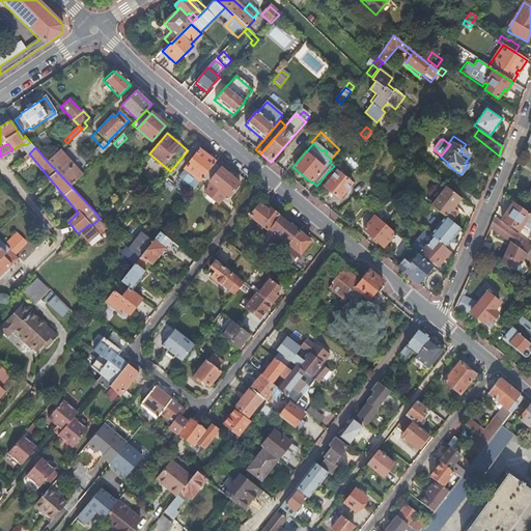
[(48,162),(72,187),(83,175),(60,150),(48,162)]
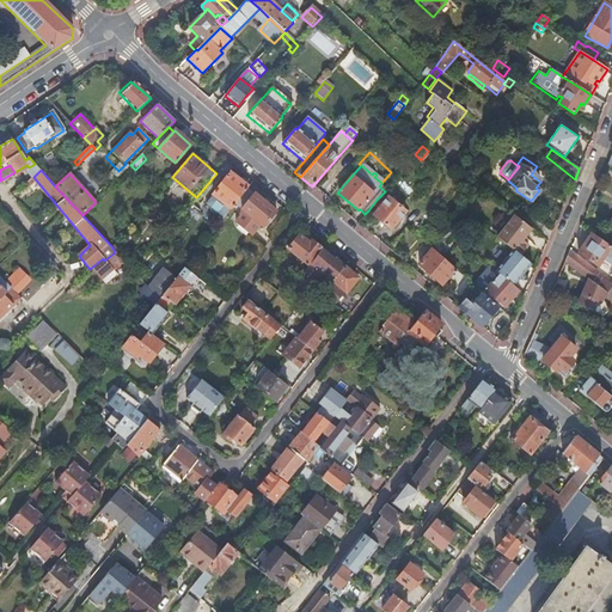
[(216,173),(196,197),(197,199),(216,173)]
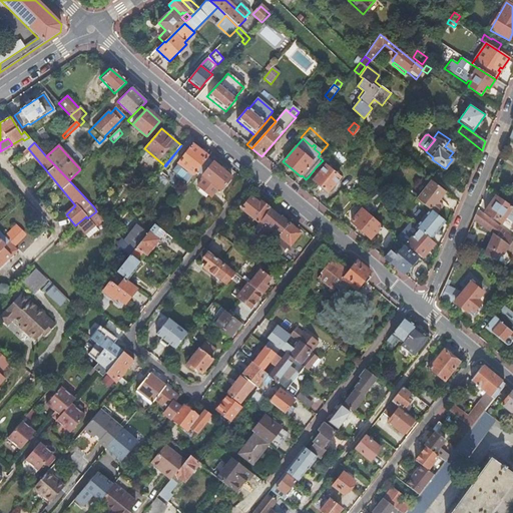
[(205,159),(207,157),(192,146),(178,163),(172,171),(186,182),(187,181),(192,174),(193,175),(196,171),(205,159)]
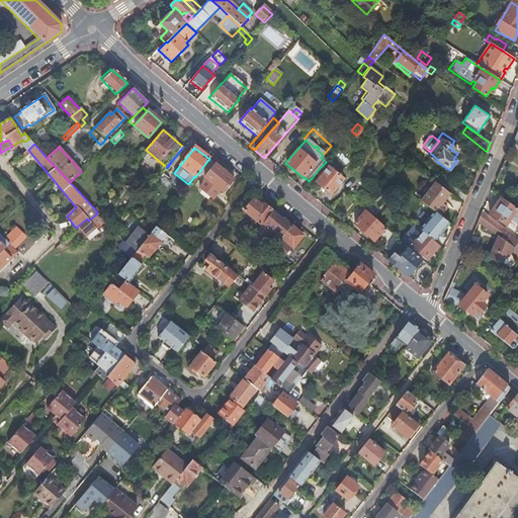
[(207,161),(198,173),(205,179),(199,188),(201,189),(201,193),(207,197),(209,196),(212,199),(220,190),(223,192),(234,179),(216,164),(213,166),(207,161)]
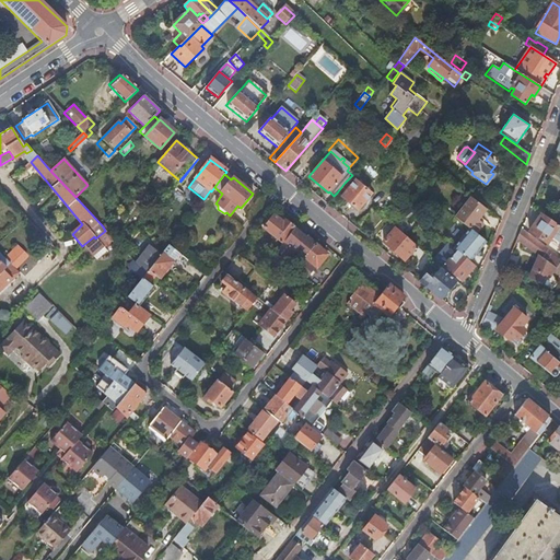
[(350,186),(341,196),(341,197),(349,202),(351,206),(358,211),(372,194),(354,181),(350,186)]
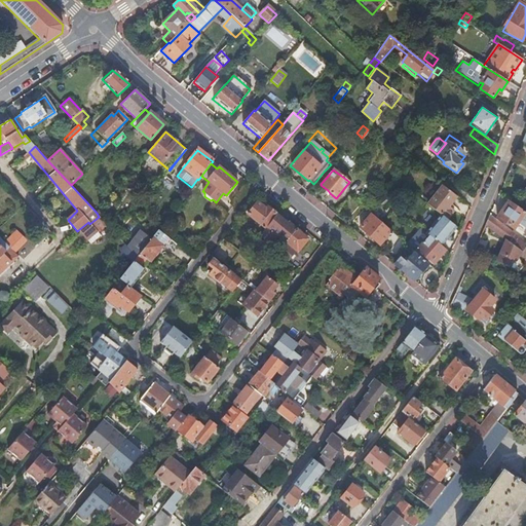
[(324,172),(316,181),(321,184),(329,175),(324,172)]
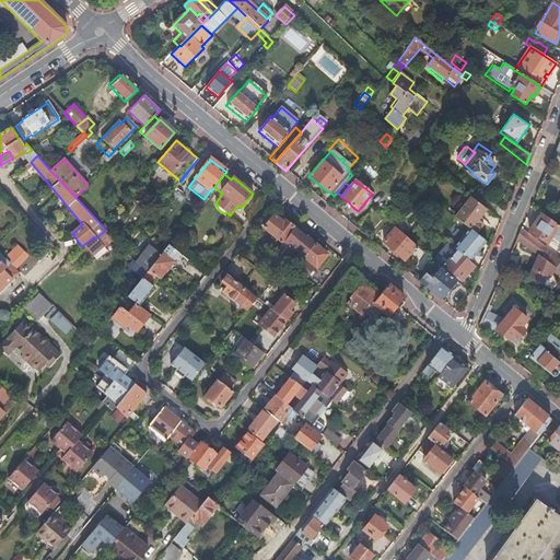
[(455,218),(468,229),(476,234),(483,224),(478,220),(487,209),(470,197),(455,218)]
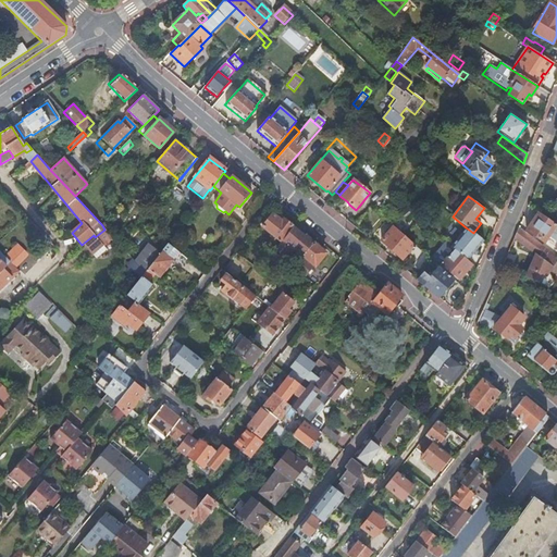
[(411,215),(406,210),(397,221),(404,225),(411,215)]
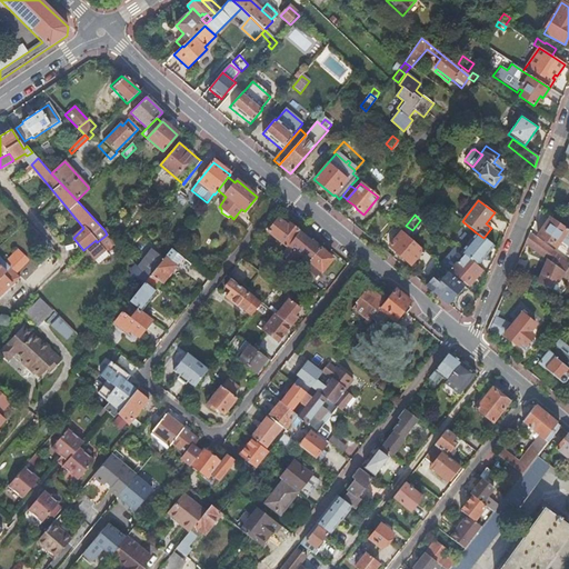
[(568,230),(550,218),(538,236),(556,248),(556,249),(560,242),(568,248),(568,230)]
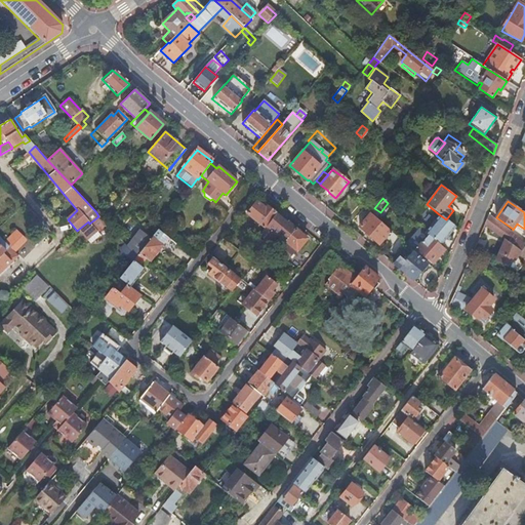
[(267,206),(265,208),(256,202),(247,214),(264,228),(275,213),(267,206)]
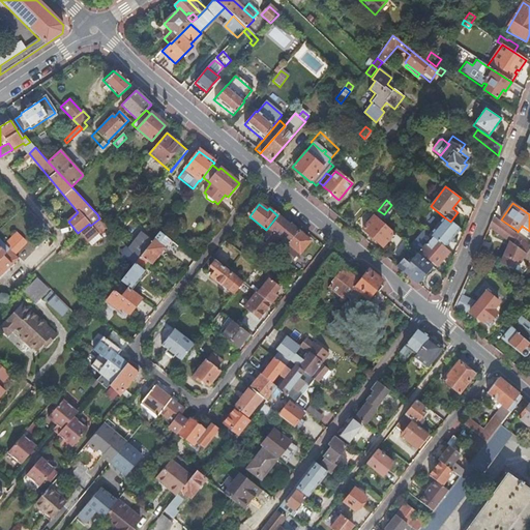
[(99,218),(102,222),(108,215),(101,210),(97,214),(99,218)]
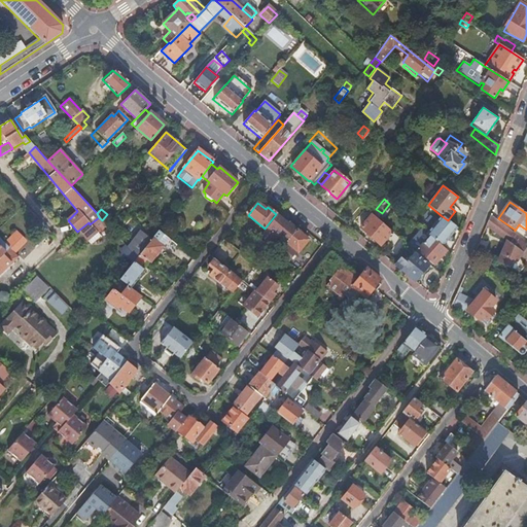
[(288,224),(277,215),(267,226),(257,240),(265,245),(268,242),(274,242),(278,236),(282,239),(286,243),(296,230),(288,223),(288,224)]
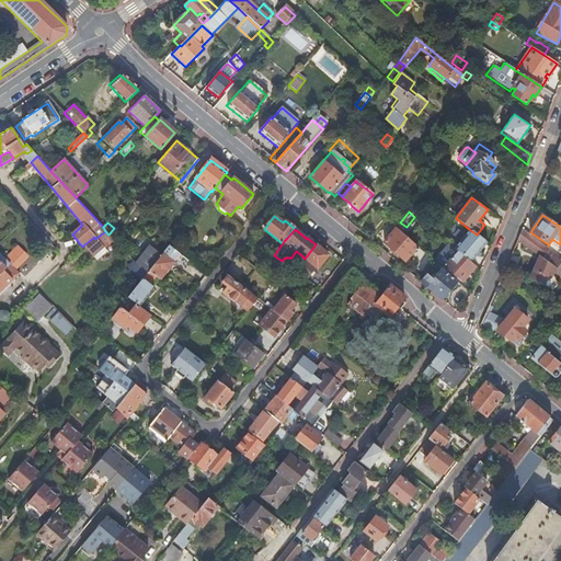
[(425,254),(396,229),(384,242),(405,261),(411,255),(419,262),(414,268),(421,274),(432,260),(426,254),(425,254)]
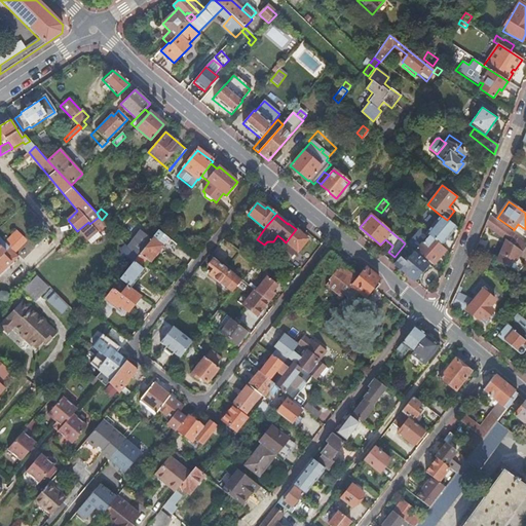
[(440,215),(424,233),(441,247),(456,228),(447,220),(440,215)]
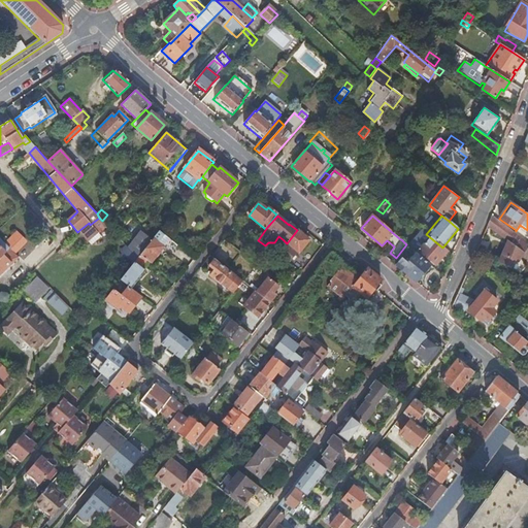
[(521,257),(527,261),(527,242),(515,233),(492,216),(487,226),(507,241),(496,263),(508,268),(513,261),(516,262),(521,257)]
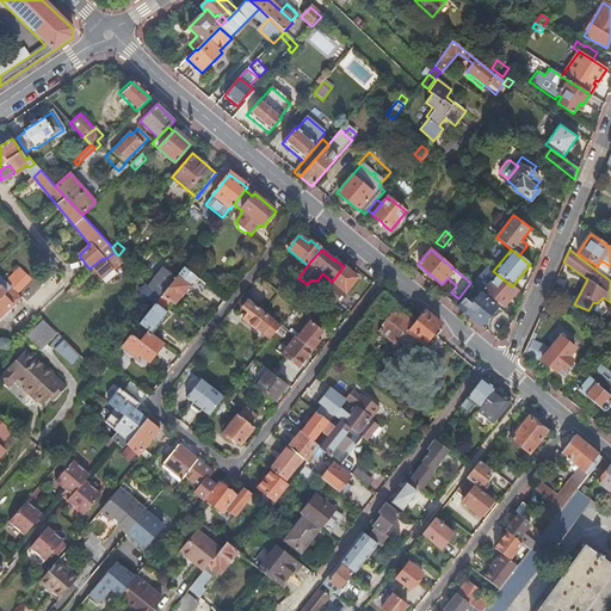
[(102,279),(123,260),(118,255),(115,252),(104,260),(103,258),(91,267),(102,279)]
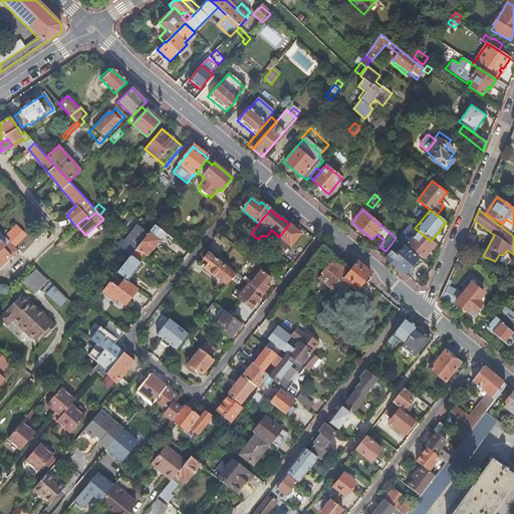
[(502,225),(502,224),(501,227),(513,236),(513,224),(506,219),(502,225)]
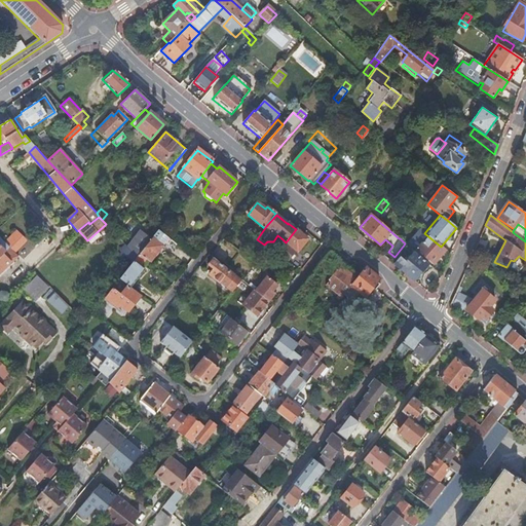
[(307,239),(296,229),(286,242),(275,254),(286,261),(295,250),(297,252),(307,239)]
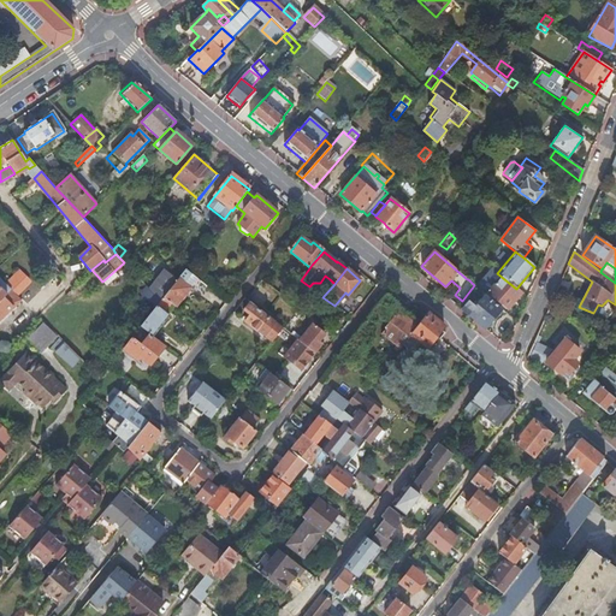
[(516,289),(497,273),(492,268),(478,285),(507,311),(521,292),(516,289)]
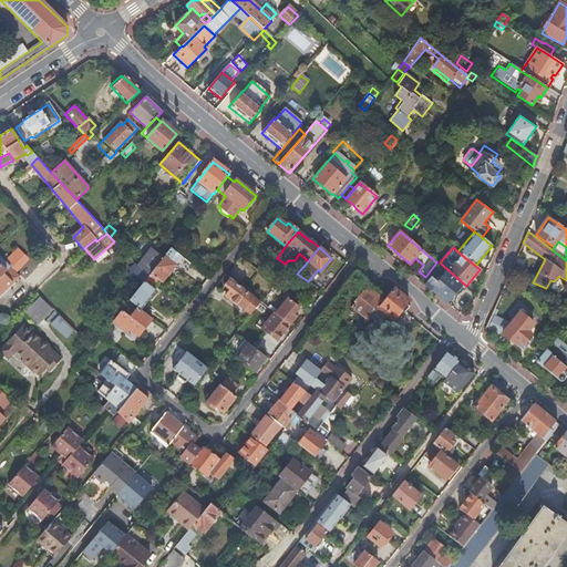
[(151,248),(137,267),(147,278),(150,275),(163,258),(151,248)]
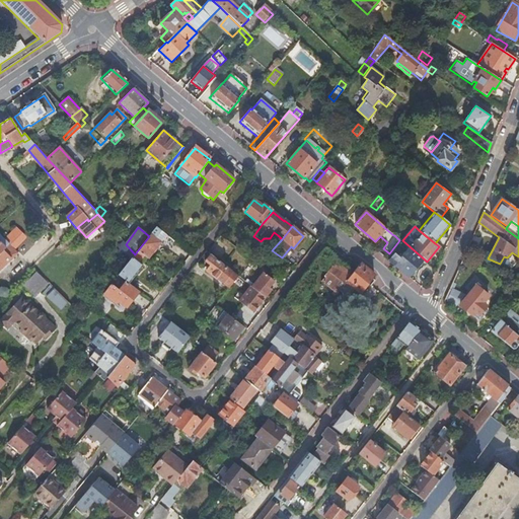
[(174,241),(156,227),(149,236),(137,251),(144,255),(147,258),(161,241),(169,247),(174,241)]
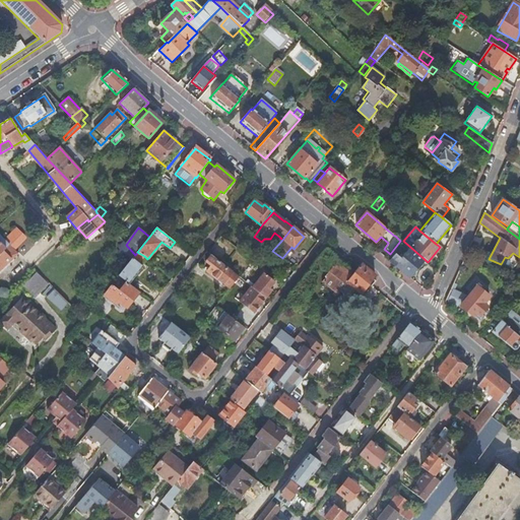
[(255,250),(261,242),(254,237),(253,238),(248,245),(255,250)]
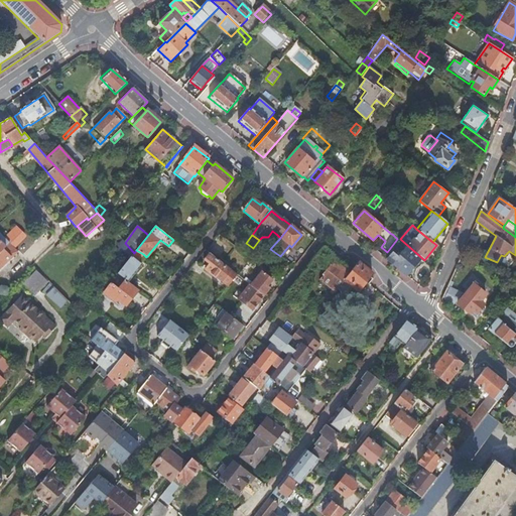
[(0,252),(2,251),(9,244),(1,236),(0,237),(0,252)]
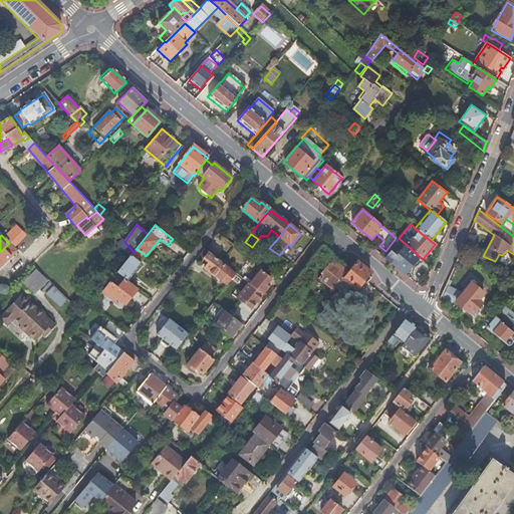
[(11,259),(18,252),(9,243),(2,250),(11,259)]
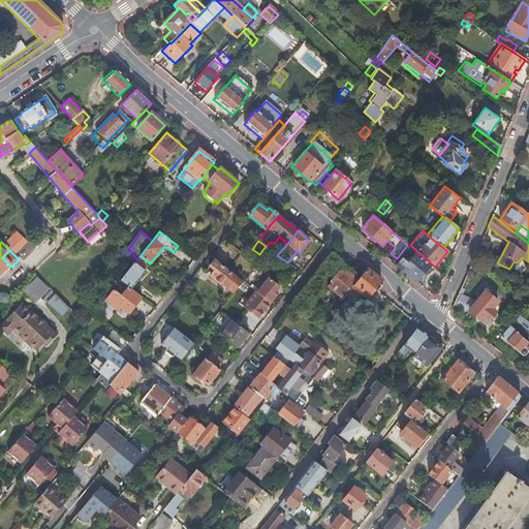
[(409,277),(416,283),(430,266),(416,253),(407,263),(402,259),(396,266),(404,273),(409,277)]
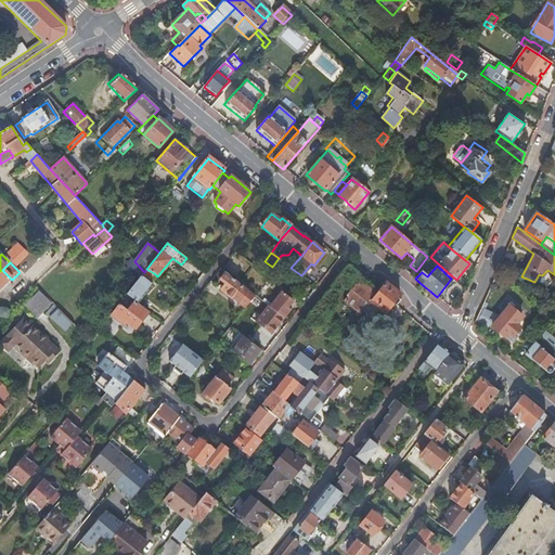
[(149,281),(154,273),(146,269),(144,272),(126,295),(134,301),(138,304),(152,284),(149,281)]
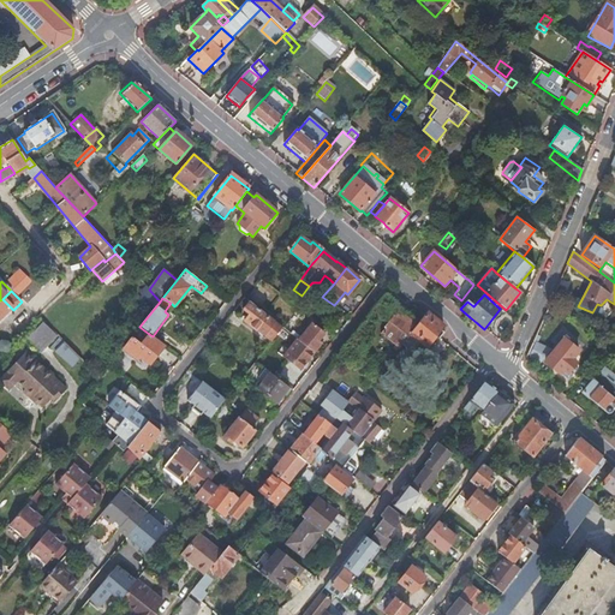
[(0,321),(13,310),(3,299),(0,300),(0,321)]
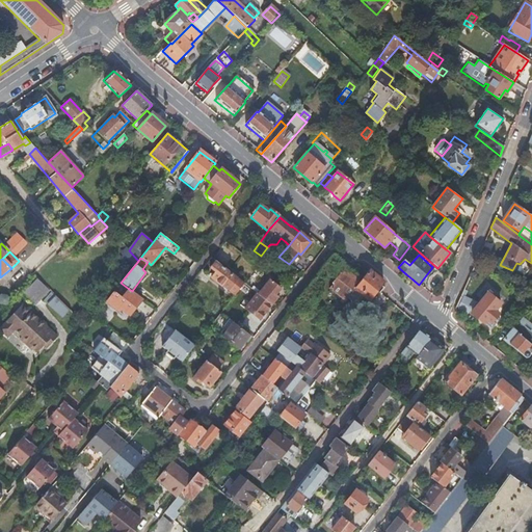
[(238,278),(215,261),(210,269),(215,273),(211,278),(228,292),(234,296),(244,283),(238,278)]
